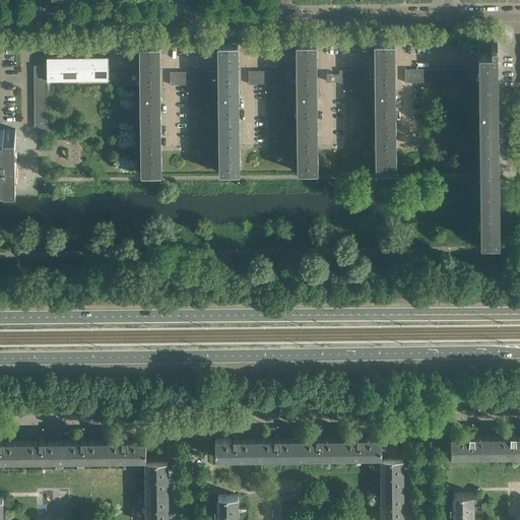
[(499,241),(498,121),(503,121),(503,103),(498,103),(497,41),(478,41),(478,68),(478,81),(480,241),(499,241)]
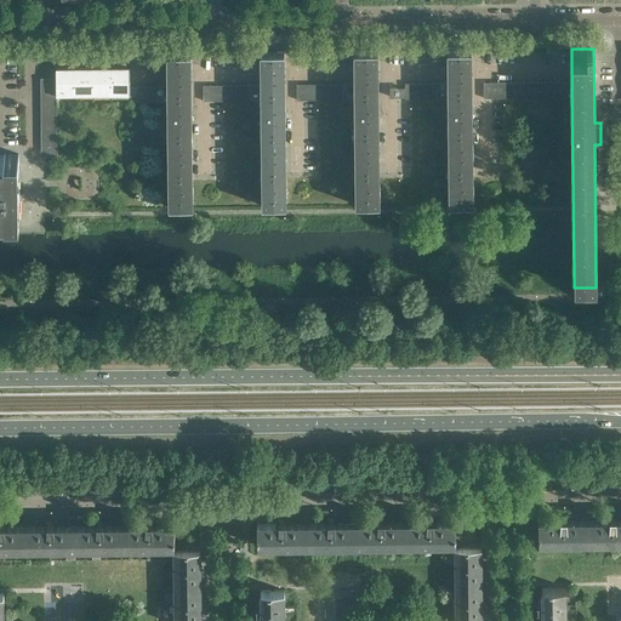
[(472,126),(471,50),(448,50),(448,83),(439,83),(439,98),(448,98),(448,127),(472,126)]
